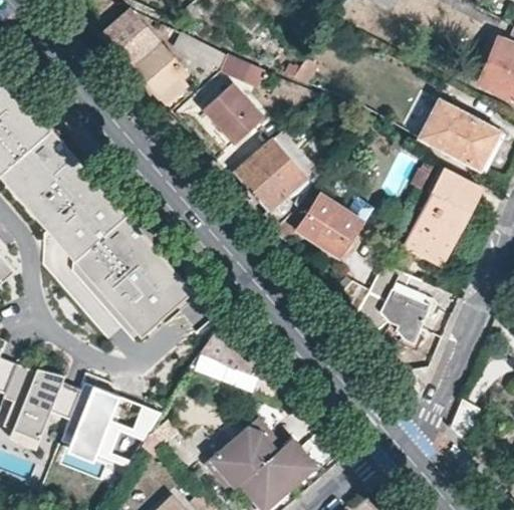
[(364,0),(387,11),(392,0),(364,0)]
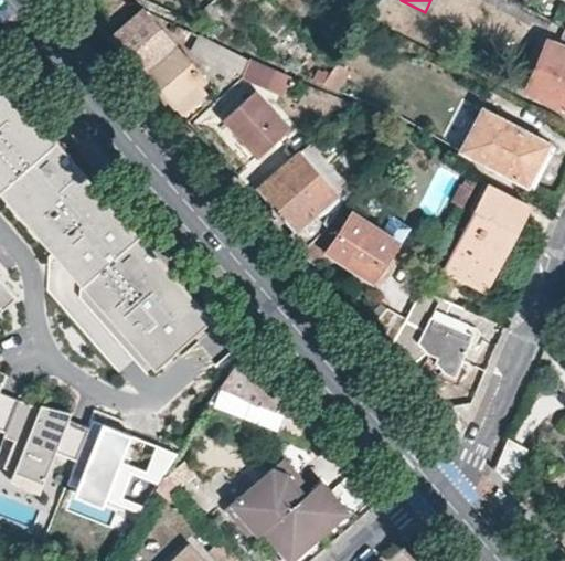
[(524,0),(515,0),(514,4),(523,9),(526,1),(524,0)]
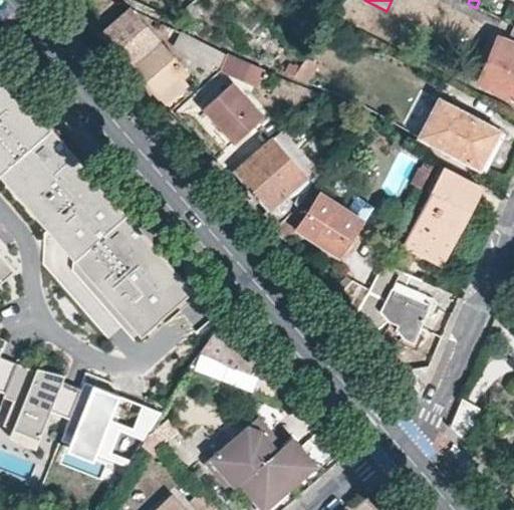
[(132,67),(160,43),(131,11),(102,35),(116,49),(132,67)]
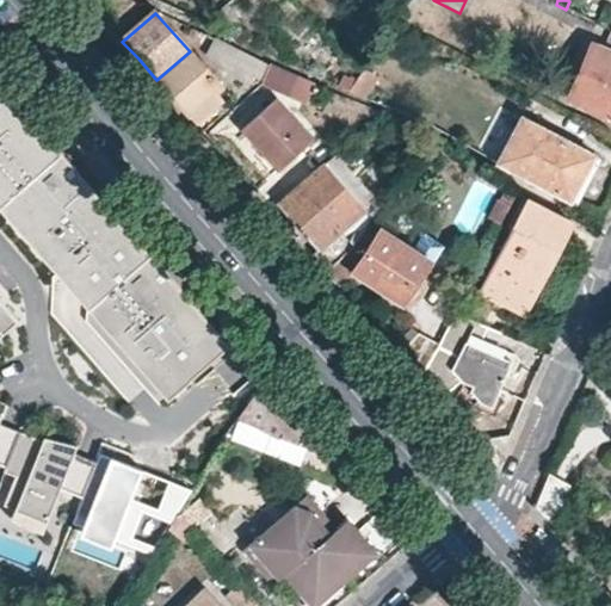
[(251,55),(217,39),(208,53),(251,86),(259,76),(267,82),(275,66),(251,55)]
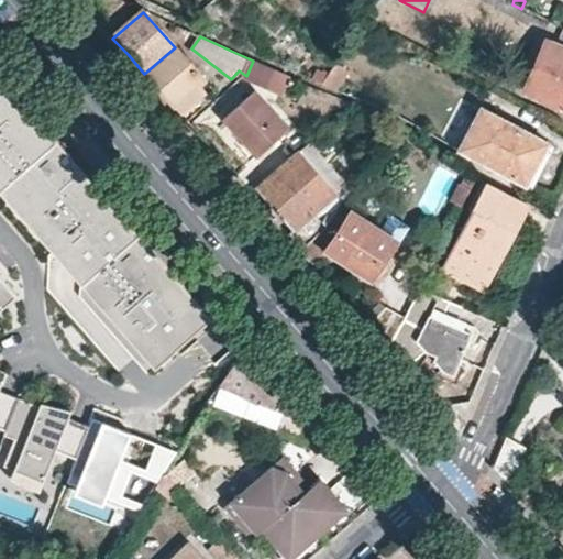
[(562,47),(547,40),(523,88),(562,108),(562,47)]
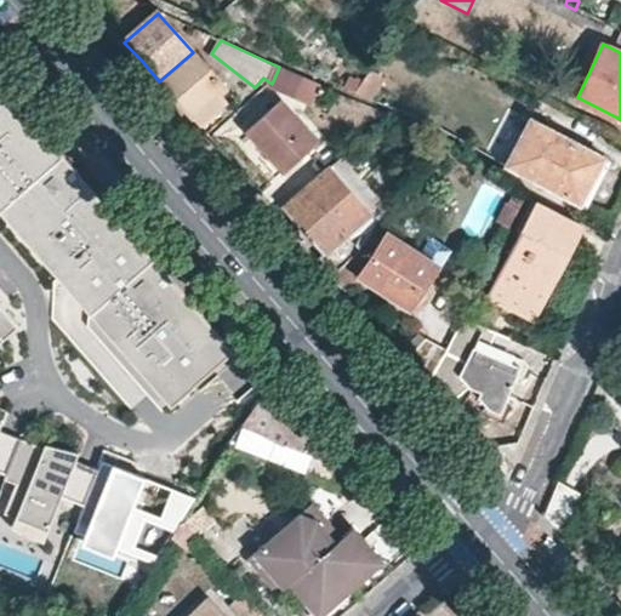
[(226,89),(193,52),(159,81),(184,109),(192,118),(220,93),(226,89)]
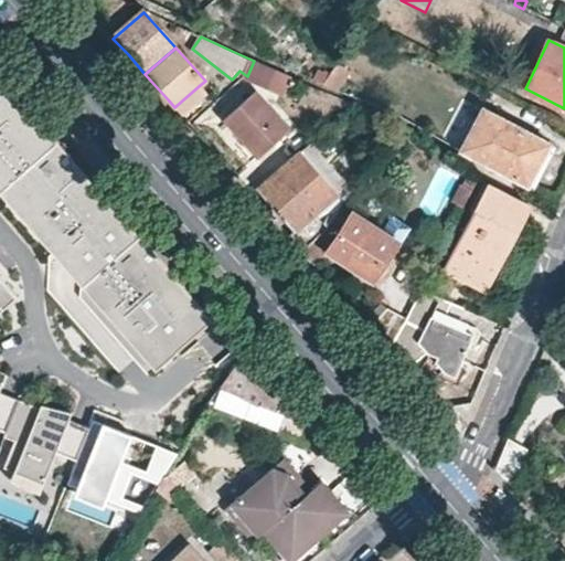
[(287,75),(254,61),(247,76),(279,92),(287,75)]
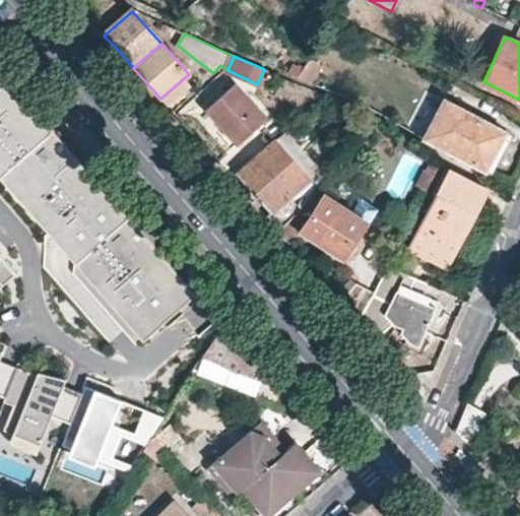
[(288,69),(299,74),(303,66),(293,61),(288,69)]
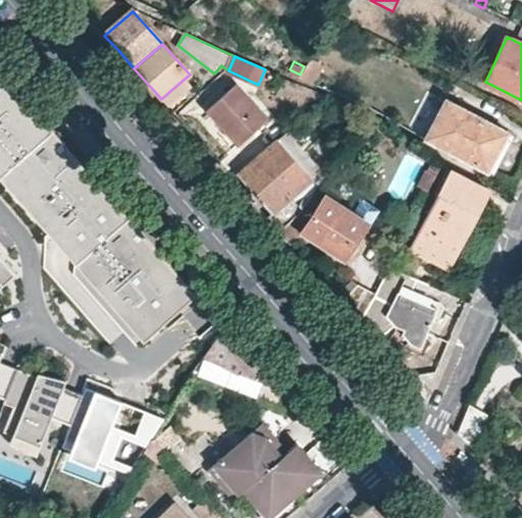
[(304,66),(300,74),(299,79),(311,85),(318,72),(304,66)]
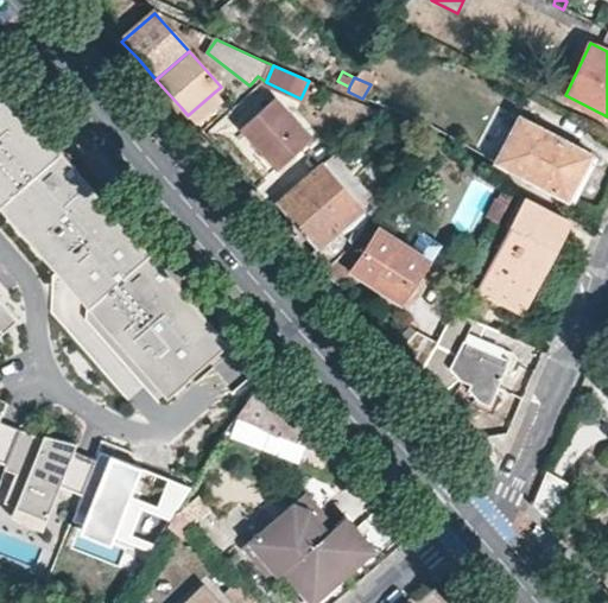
[(226,341),(1,82),(0,82),(0,208),(164,397),(226,341)]
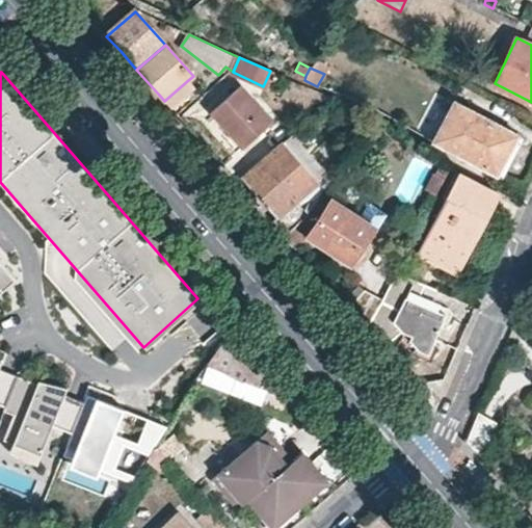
[(188,80),(164,101),(171,109),(194,87),(188,80)]
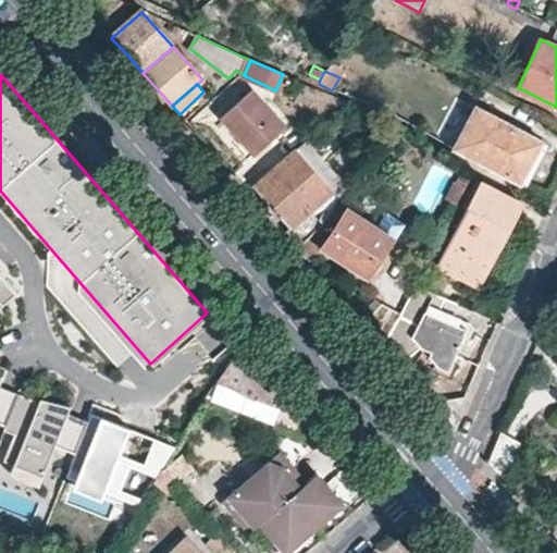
[(252,90),(220,119),(254,157),(287,128),(252,90)]
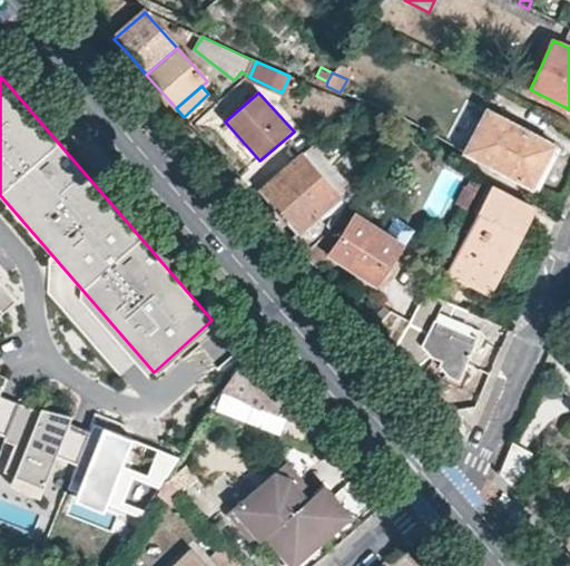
[(487,107),(467,144),(464,150),(530,188),(554,145),(487,107)]
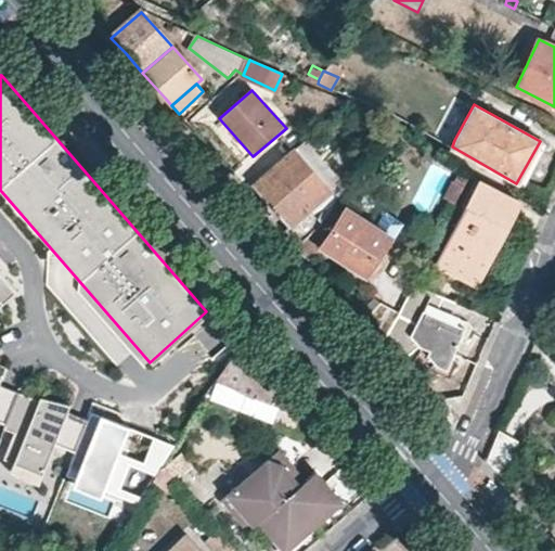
[(339,187),(304,141),(253,184),(288,226),(282,232),(295,247),(339,187)]
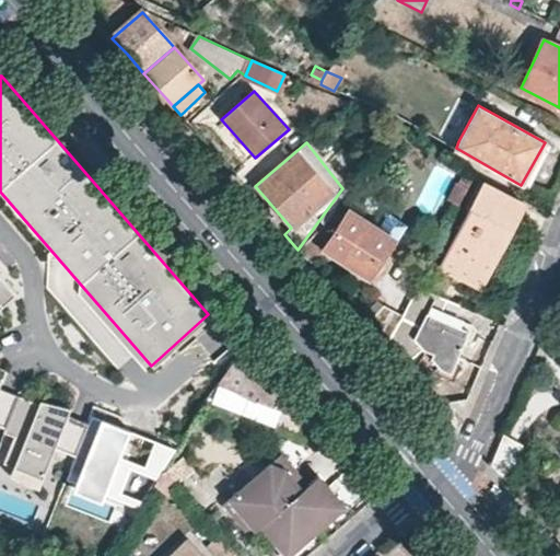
[(469,209),(438,268),(482,291),(526,208),(481,184),(479,187),(476,185),(465,206),(469,209)]
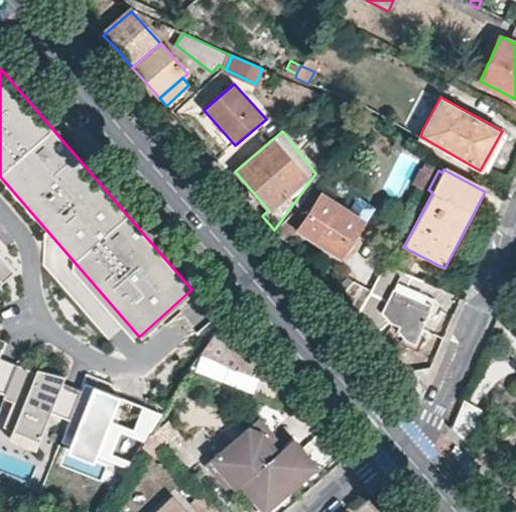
[(315,173),(274,230),(286,244),(300,231),(338,258),(363,224),(346,213),(321,196),(328,178),(315,173)]
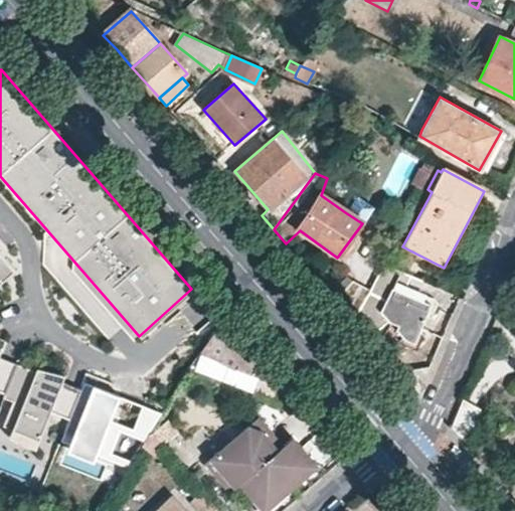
[(372,209),(356,197),(345,212),(362,223),(372,209)]
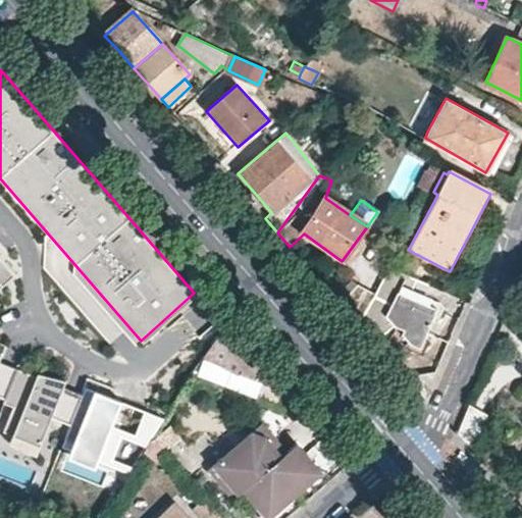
[(0,288),(14,275),(0,259),(0,288)]
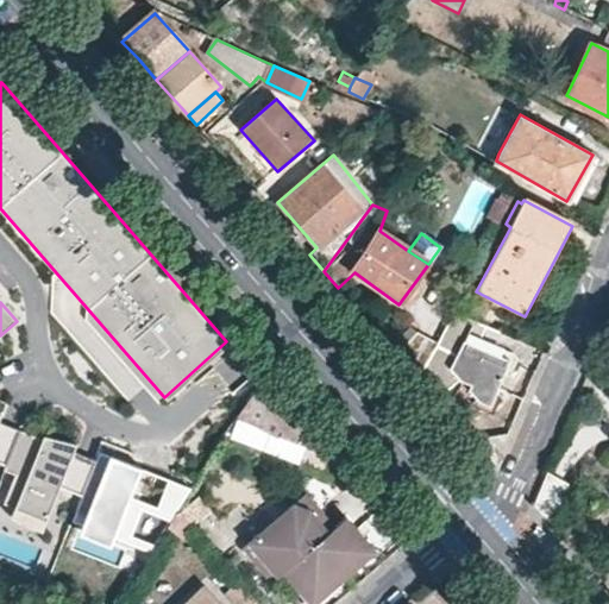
[(452,313),(418,379),(438,402),(453,371),(463,382),(472,385),(470,391),(482,396),(478,402),(491,407),(512,362),(479,346),(488,328),(452,313)]
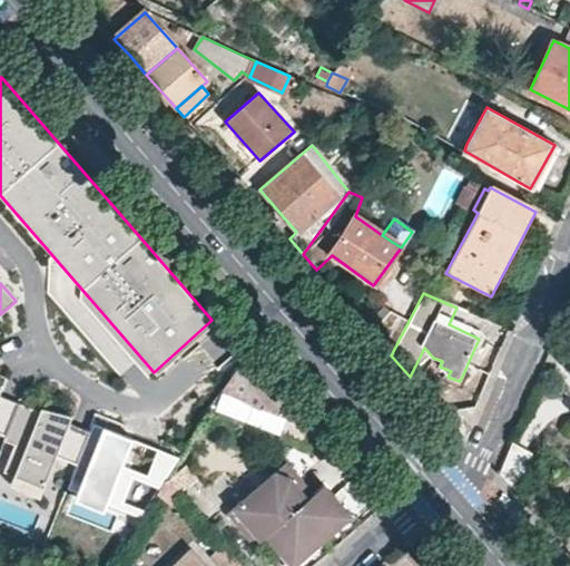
[(266,382),(243,354),(220,387),(296,423),(300,420),(266,382)]
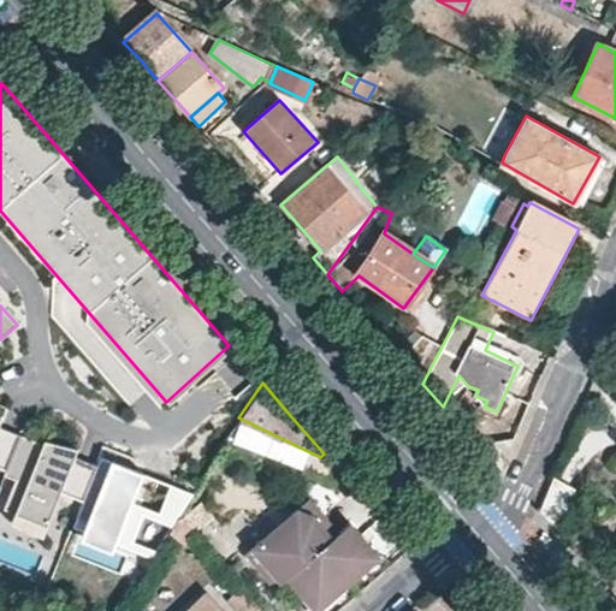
[(0,474),(9,478),(22,443),(0,434),(4,427),(0,425),(0,474)]
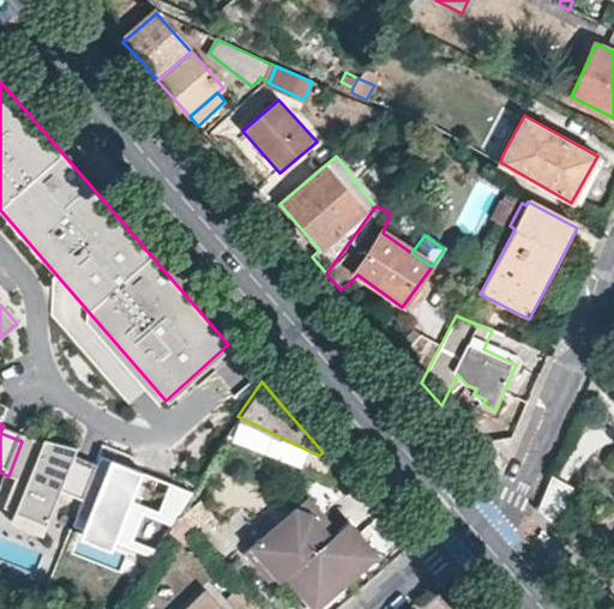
[(43,451),(22,441),(8,476),(19,481),(6,516),(17,520),(12,531),(44,543),(62,499),(85,507),(98,472),(76,463),(78,456),(47,444),(43,451)]
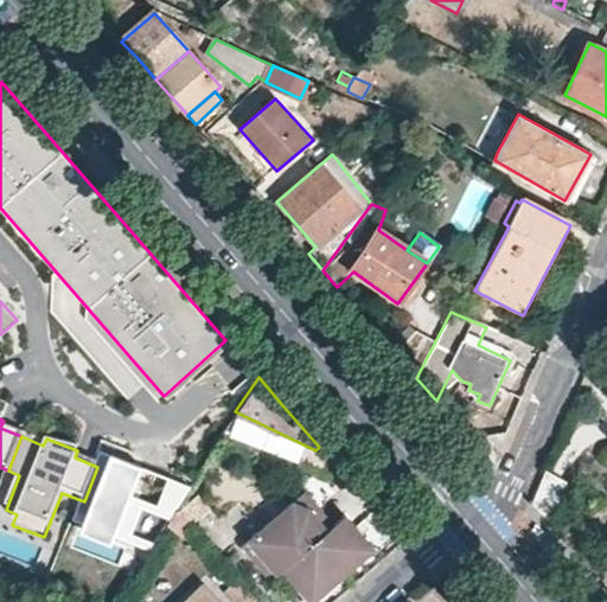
[(302,494),(240,549),(267,580),(269,582),(280,572),(305,601),(315,601),(372,551),(343,518),(332,527),(302,494)]
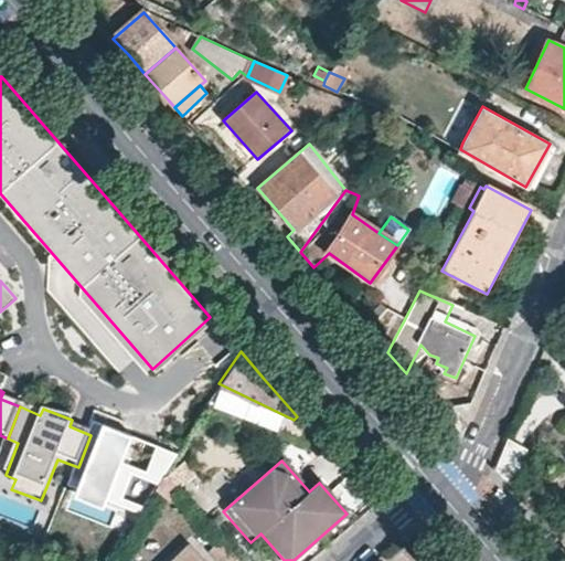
[(167,477),(178,489),(193,476),(182,463),(167,477)]
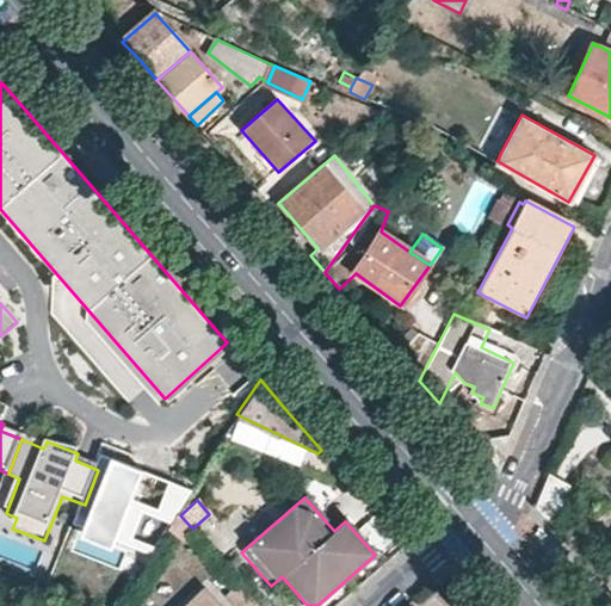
[(174,512),(166,527),(177,539),(189,529),(179,518),(174,512)]
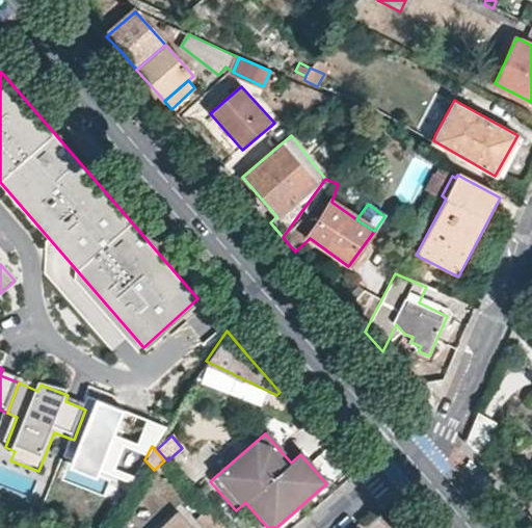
[(222,527),(208,510),(205,506),(191,518),(200,527),(222,527)]
